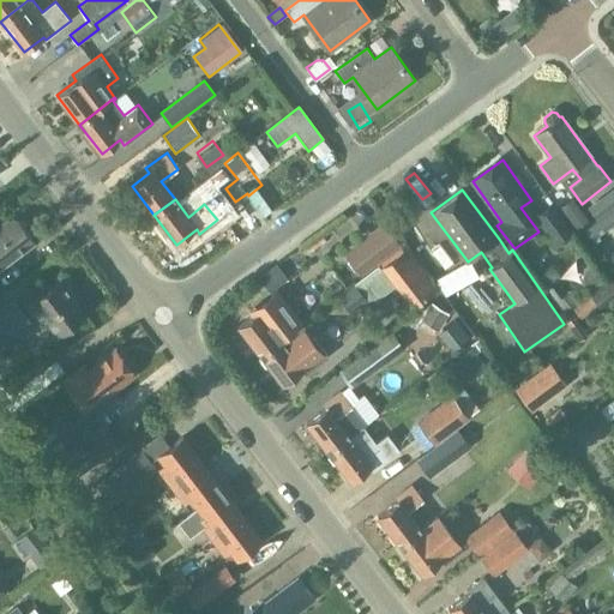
[(558,206),(571,224),(581,217),(567,199),(558,206)]
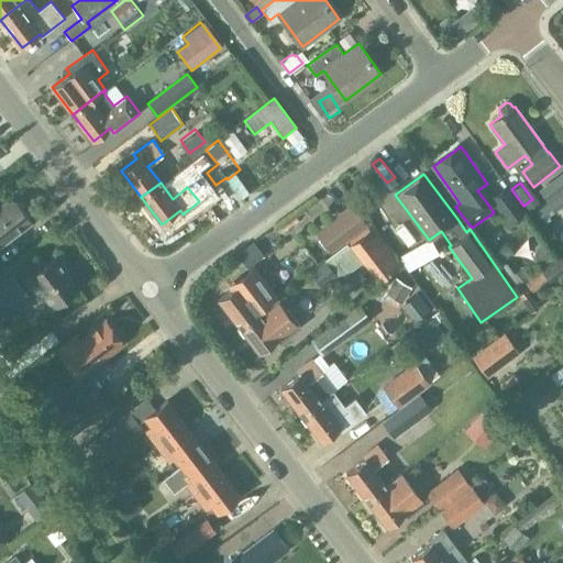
[(489,199),(510,225),(527,213),(506,187),(489,199)]
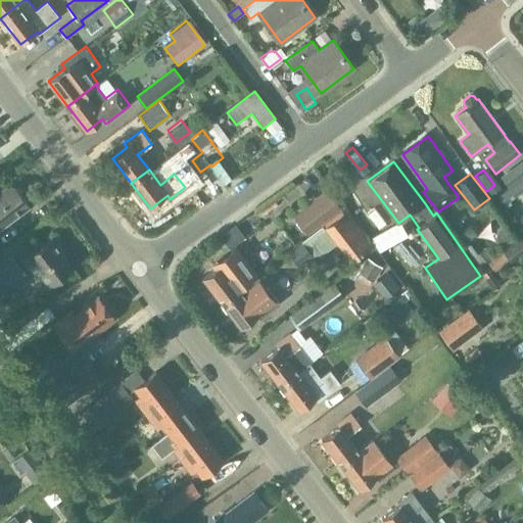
[(522,176),(497,195),(505,205),(522,191),(522,176)]
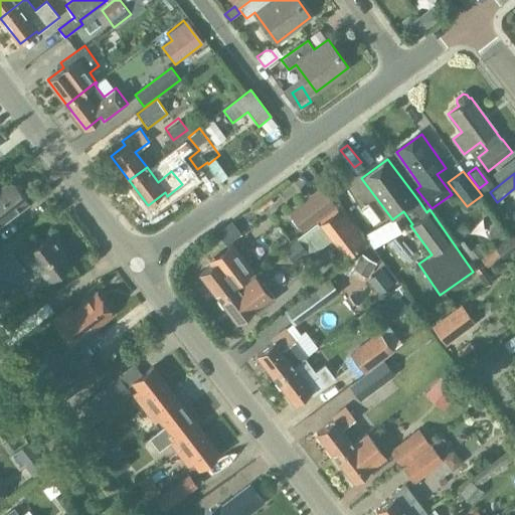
[(0,225),(2,224),(2,222),(13,213),(13,214),(28,203),(12,182),(0,190),(0,225)]
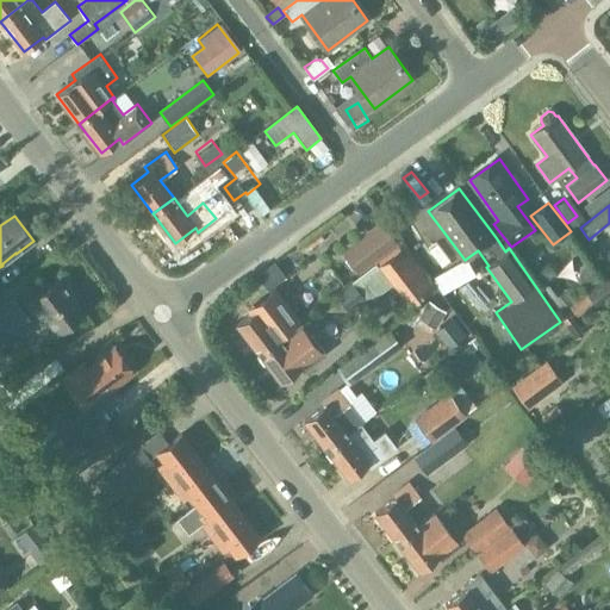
[(343,253),(358,272),(396,242),(381,223),(343,253)]
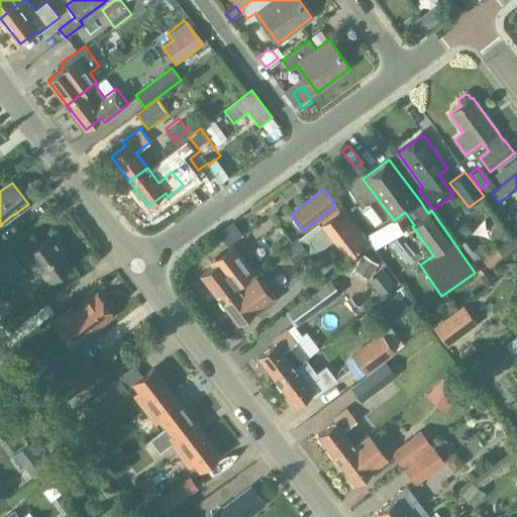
[(342,210),(322,225),(347,260),(368,244),(342,210)]
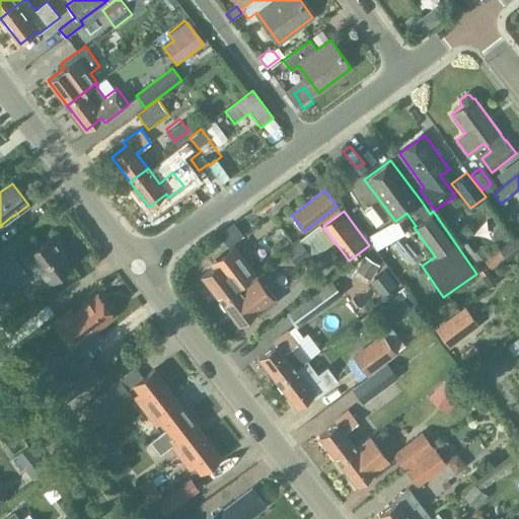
[(374,212),(366,218),(378,235),(386,229),(374,212)]
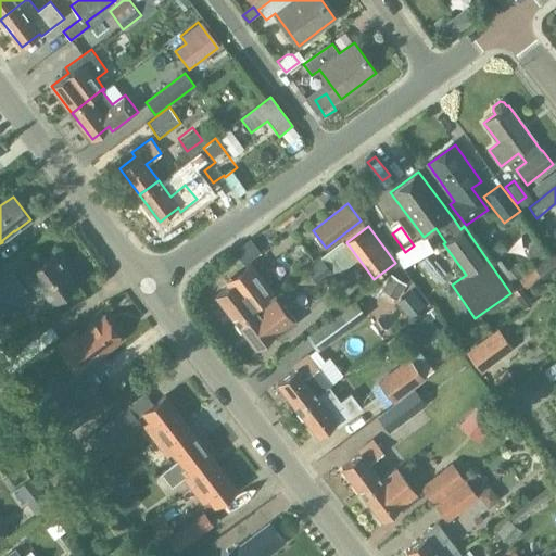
[(545,252),(535,238),(528,243),(527,256),(531,263),(545,252)]
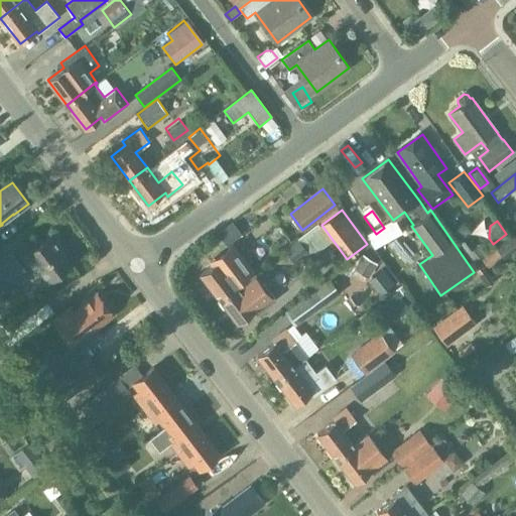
[(237,227),(226,233),(233,245),(244,239),(237,227)]
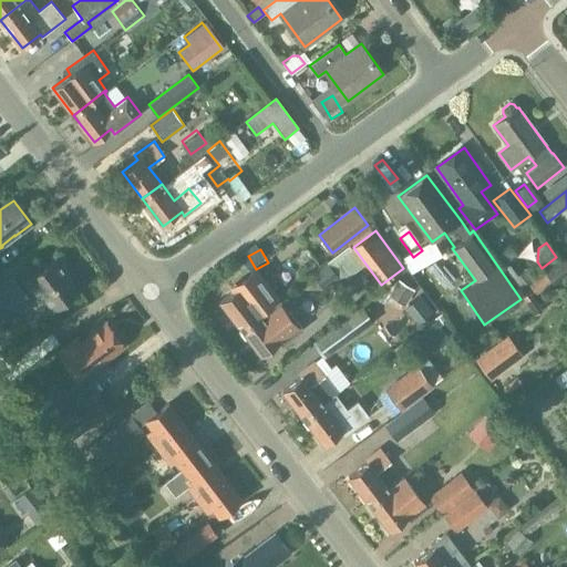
[(566,253),(542,270),(555,288),(566,278),(566,253)]
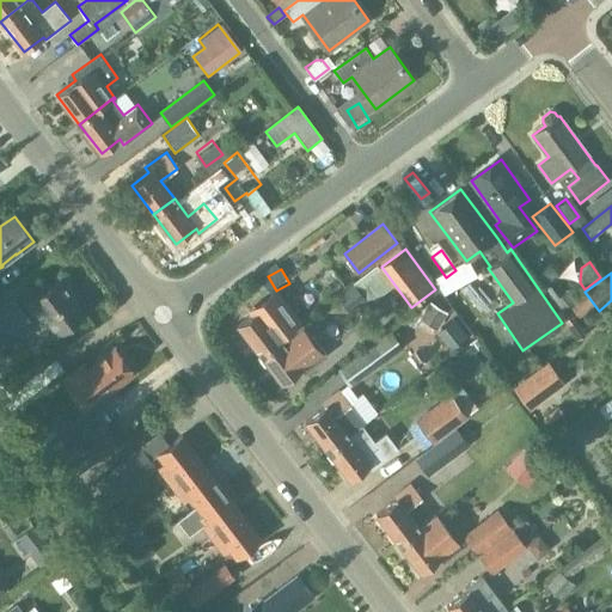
[(0,308),(0,374),(6,371),(0,363),(0,335),(4,334),(26,317),(24,313),(31,307),(44,324),(49,320),(60,332),(72,323),(84,313),(72,298),(75,295),(62,279),(36,299),(26,288),(0,308)]
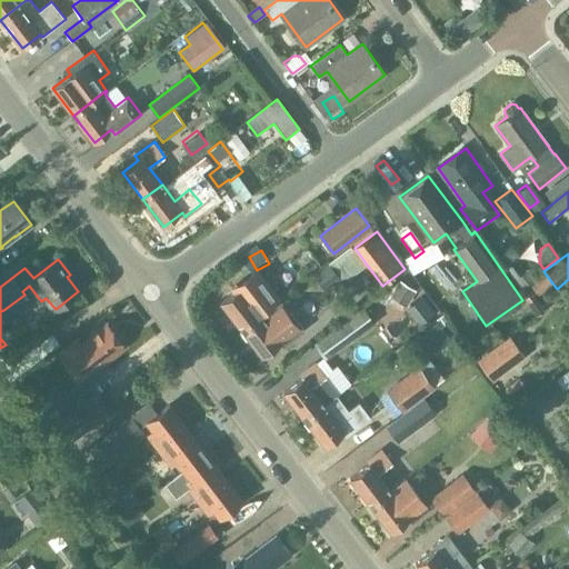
[(531,267),(521,273),(528,283),(538,276),(531,267)]
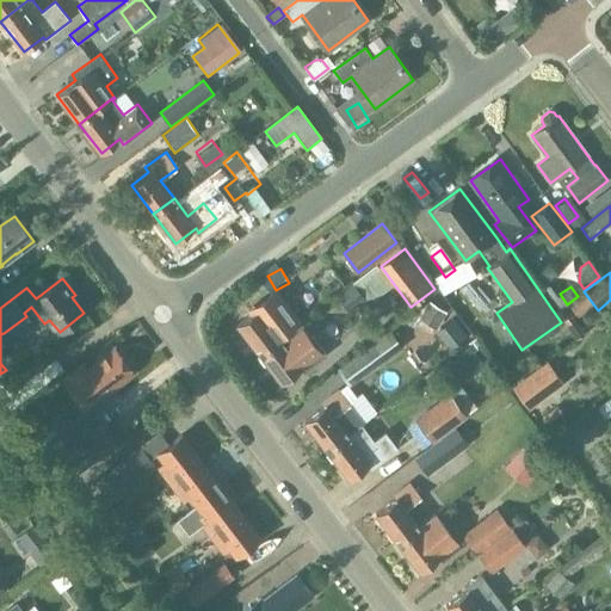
[(254,306),(255,308),(257,309),(236,325),(259,355),(296,326),(283,308),(271,292),(254,306)]
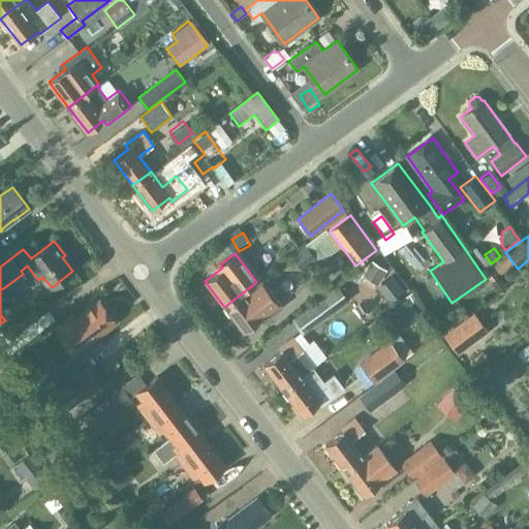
[(372,261),(359,282),(374,292),(386,272),(372,261)]
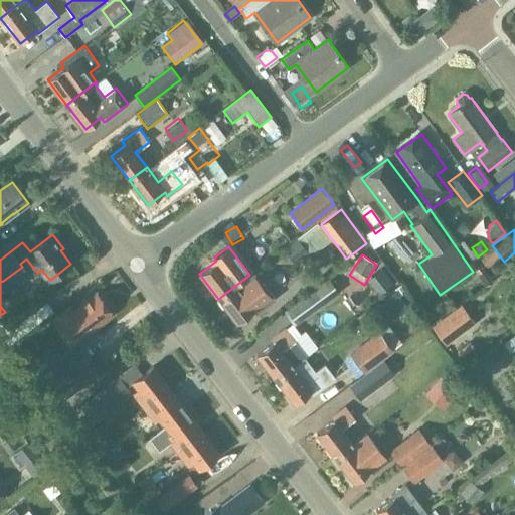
[(381,269),(369,279),(380,293),(393,284),(381,269)]
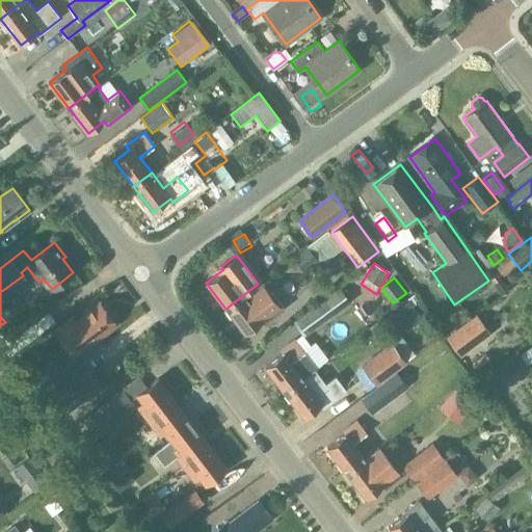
[(261,281),(258,284),(225,309),(245,334),(264,319),(267,322),(285,309),(271,292),(270,293),(261,281)]
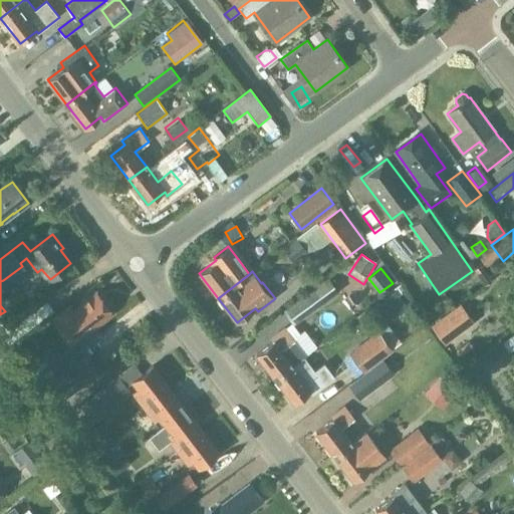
[(315,291),(287,311),(296,324),(338,293),(327,278),(313,288),(315,291)]
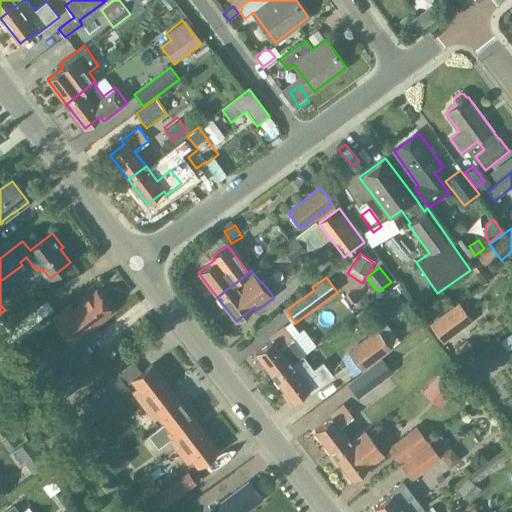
[(70,345),(89,331),(113,312),(97,291),(75,308),(70,302),(52,315),(55,319),(53,321),(70,345)]
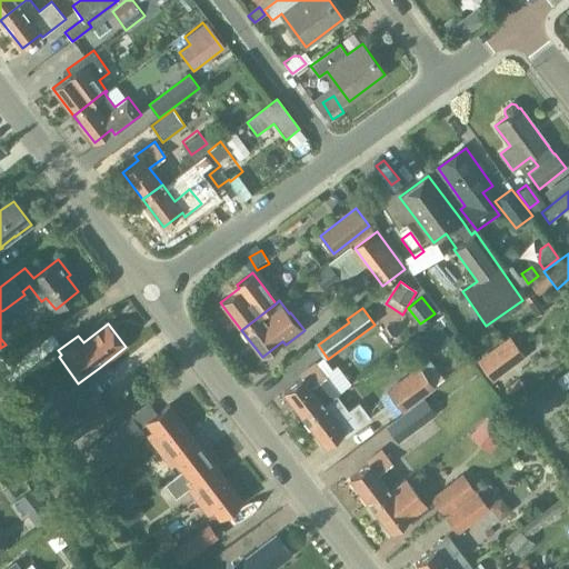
[(430,326),(415,338),(421,348),(438,336),(430,326)]
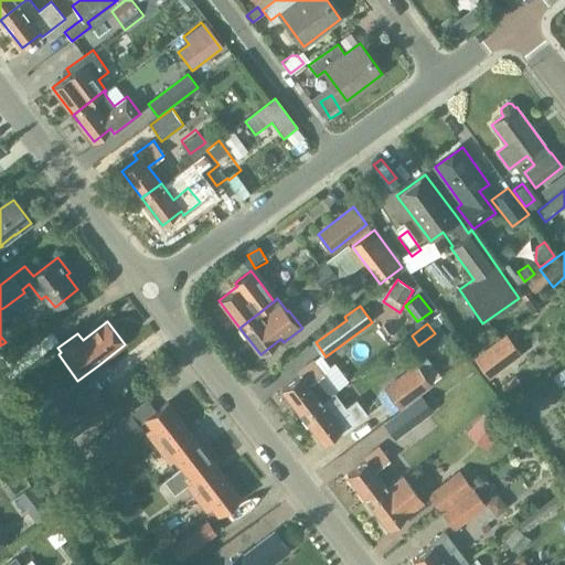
[(522,354),(505,333),(472,359),(488,380),(522,354)]
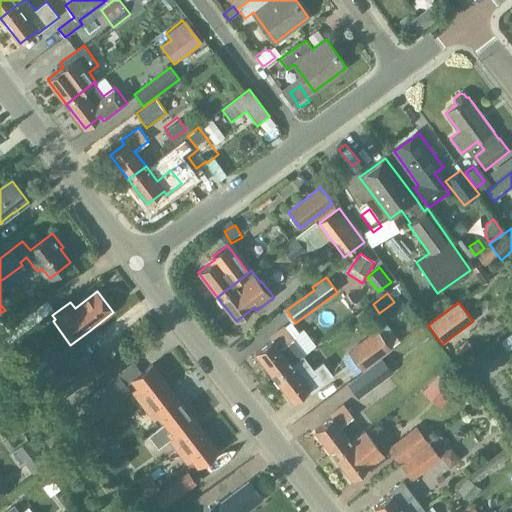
[(365,370),(400,343),(386,325),(351,352),(365,370)]
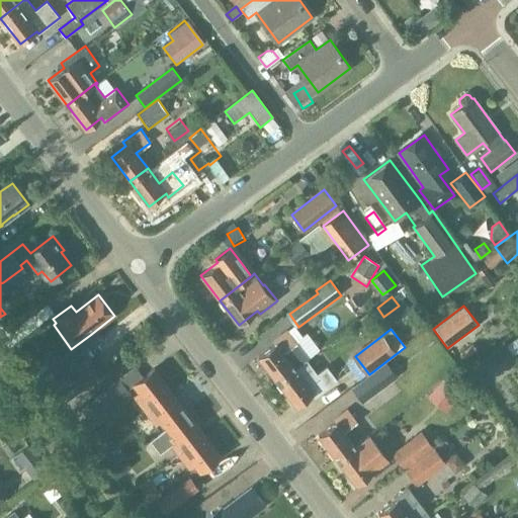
[(273,340),(276,344),(259,357),(277,381),(308,358),(286,330),(273,340)]
